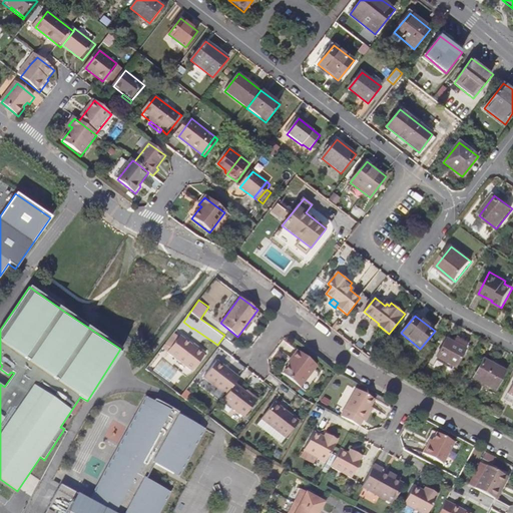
[(379,324),(374,320),(370,324),(376,328),(378,325),(379,324)]
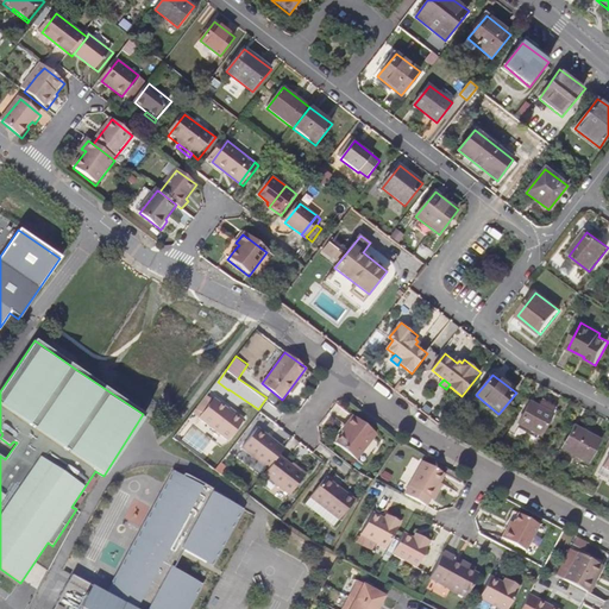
[(202,414),(199,419),(228,441),(244,422),(214,399),(212,402),(206,397),(196,409),(202,414)]
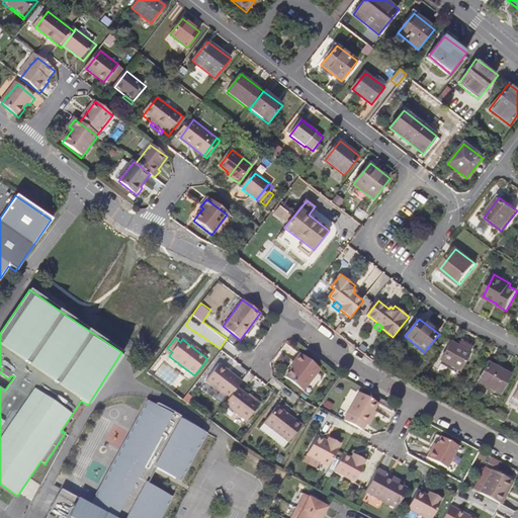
[(224,348),(235,358),(241,351),(230,341),(224,348)]
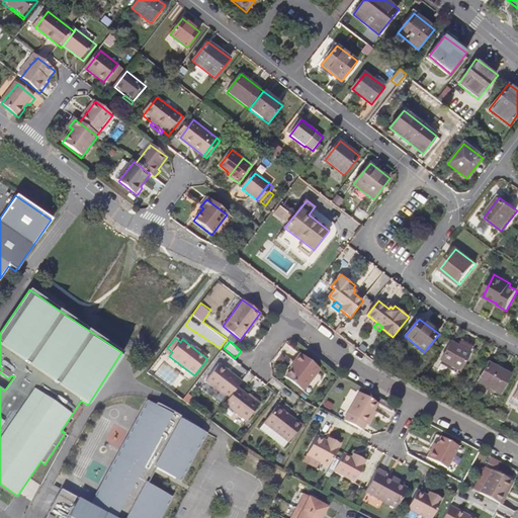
[(451,343),(441,361),(460,372),(470,353),(451,343)]
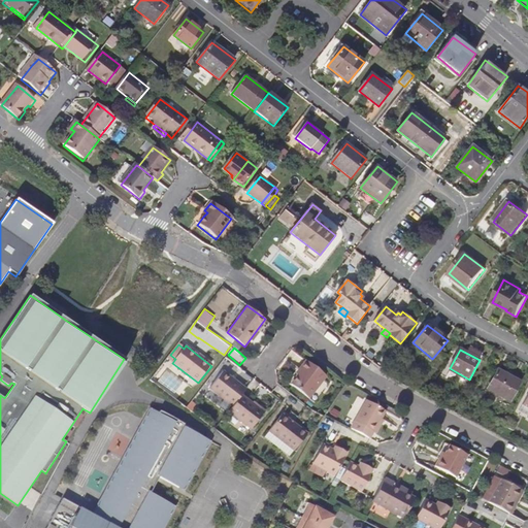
[(301,371),(291,385),(309,398),(327,376),(306,361),(299,370),(301,371)]
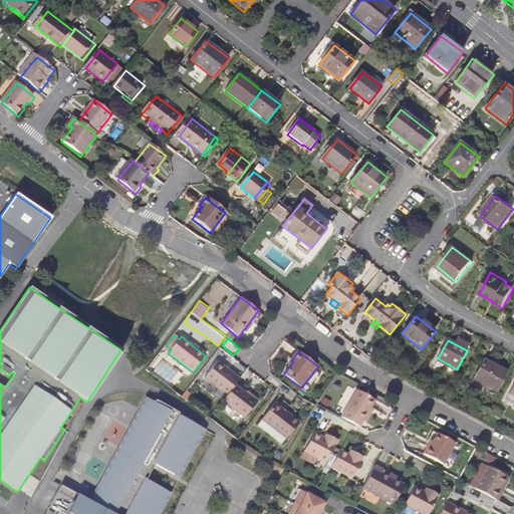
[(236,384),(241,377),(219,360),(205,377),(227,396),(236,384)]
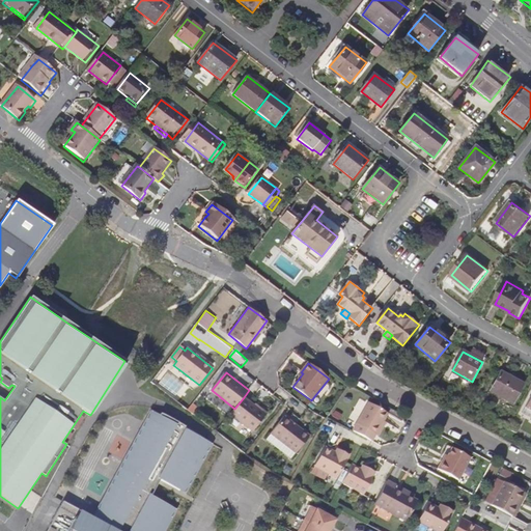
[(501,372),(491,391),(513,403),(524,384),(501,372)]
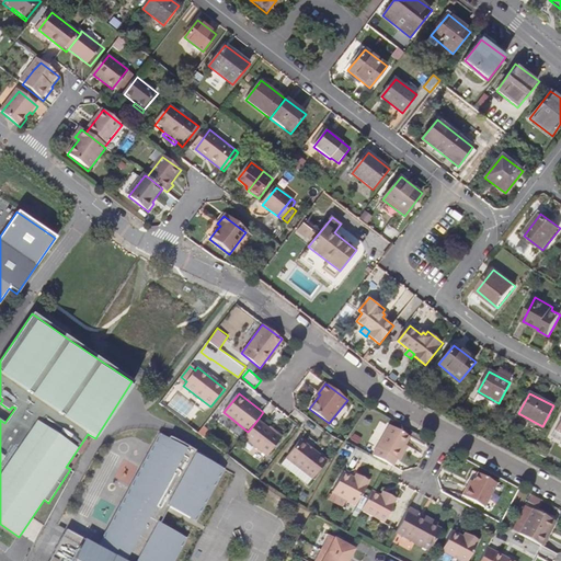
[(248,432),(243,437),(267,456),(282,438),(258,420),(248,432)]
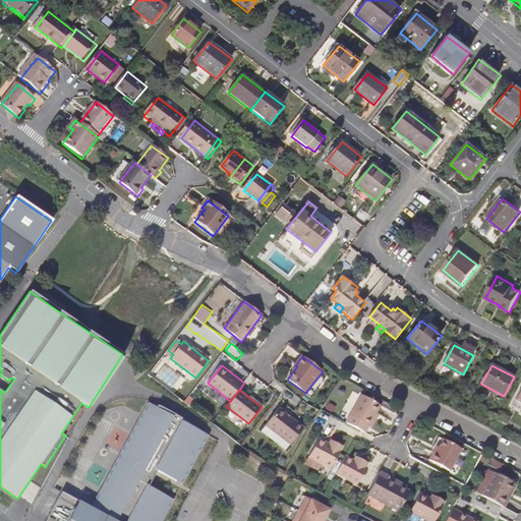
[(363,397),(348,424),(366,435),(369,428),(370,428),(378,415),(382,407),(363,397)]
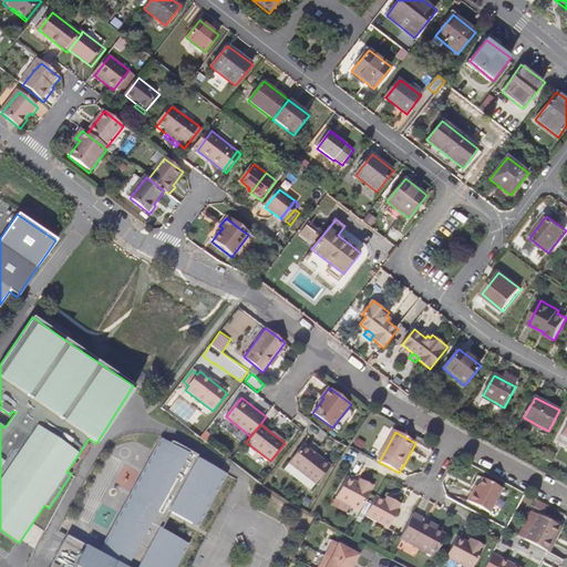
[(72,536),(55,566),(167,566),(168,566),(171,566),(175,566),(181,559),(174,556),(184,539),(168,531),(177,514),(193,522),(204,503),(209,505),(217,492),(212,488),(222,468),(198,456),(199,454),(173,439),(172,441),(171,441),(163,454),(160,452),(133,501),(137,503),(123,528),(125,529),(123,534),(121,534),(114,535),(116,547),(117,547),(112,557),(103,553),(72,536)]
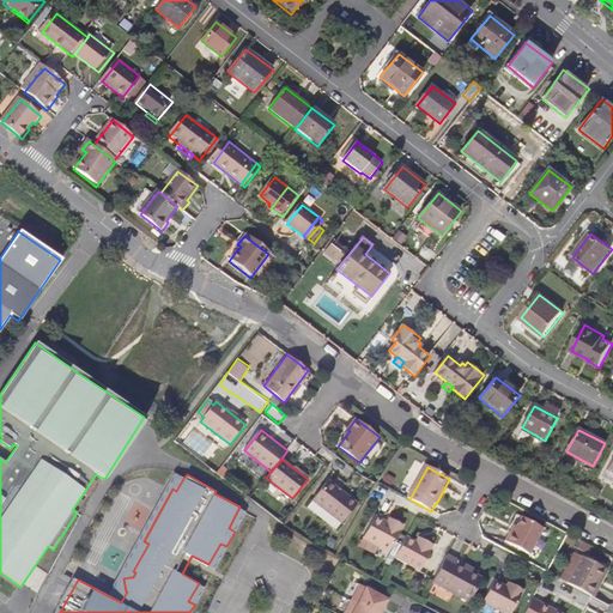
[(328,480),(313,499),(343,522),(357,504),(328,480)]
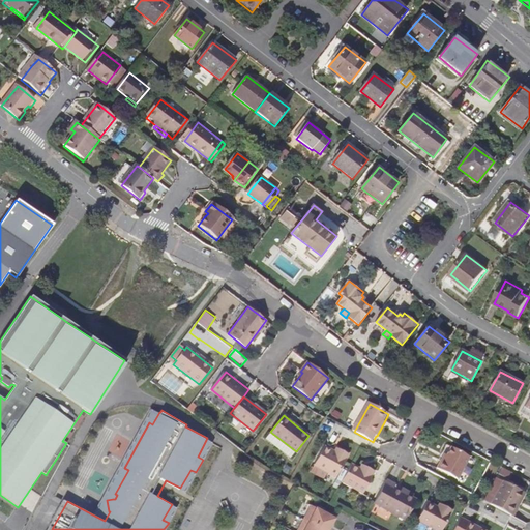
[(510,420),(506,428),(517,433),(521,425),(510,420)]
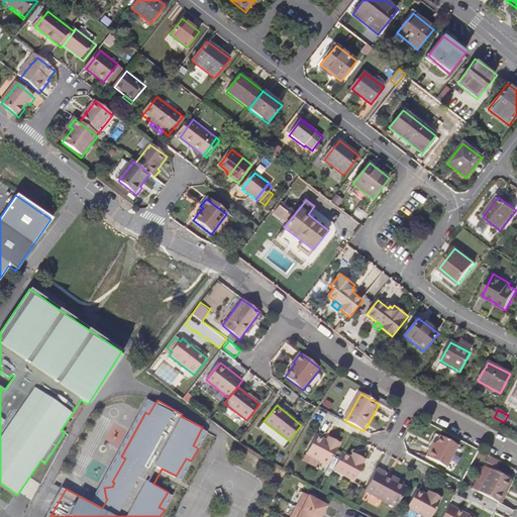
[(378,414),(375,412),(368,425),(371,426),(378,414)]
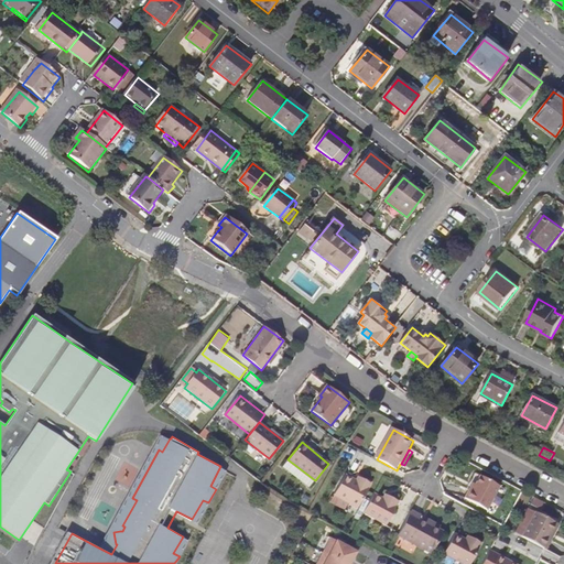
[(227,469),(220,466),(210,486),(216,489),(227,469)]
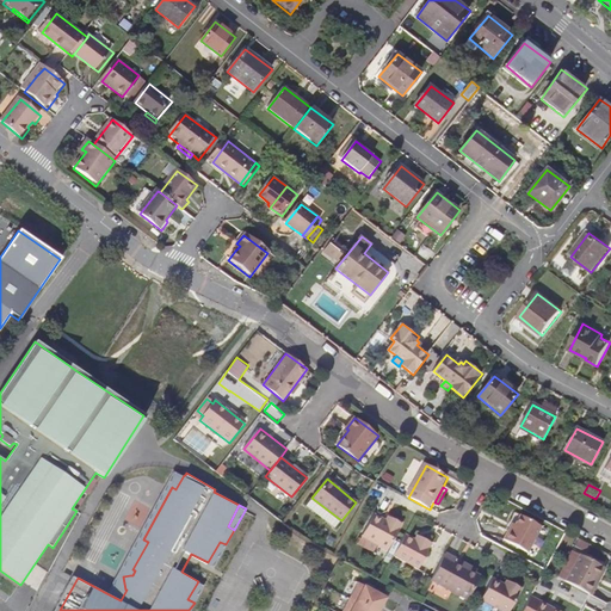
[(375,514),(364,535),(390,549),(403,524),(389,517),(388,520),(375,514)]
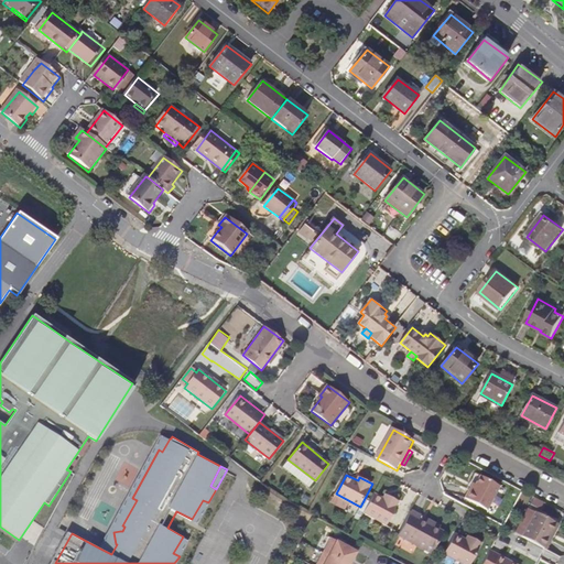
[(477,494),(474,492),(469,500),(491,512),(505,488),(485,478),(481,486),(477,494)]
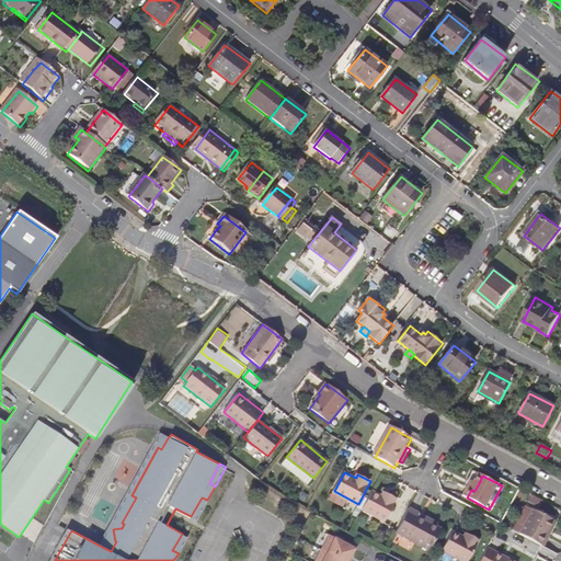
[(375,491),(365,510),(387,521),(400,497),(389,492),(387,497),(382,495),(375,491)]
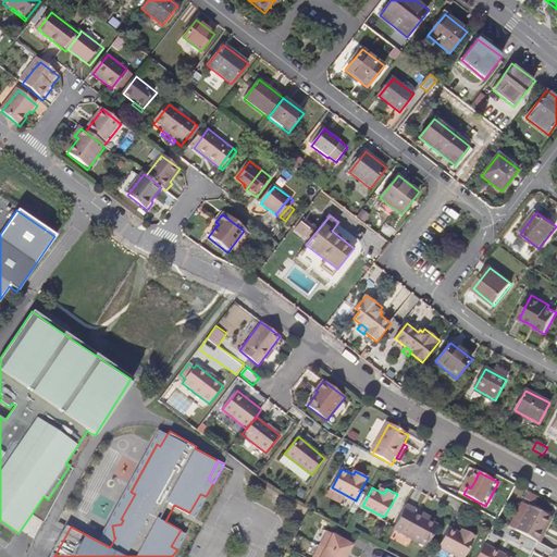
[(131,492),(101,543),(110,547),(115,537),(114,537),(112,525),(119,524),(121,524),(123,520),(121,519),(135,494),(131,492)]
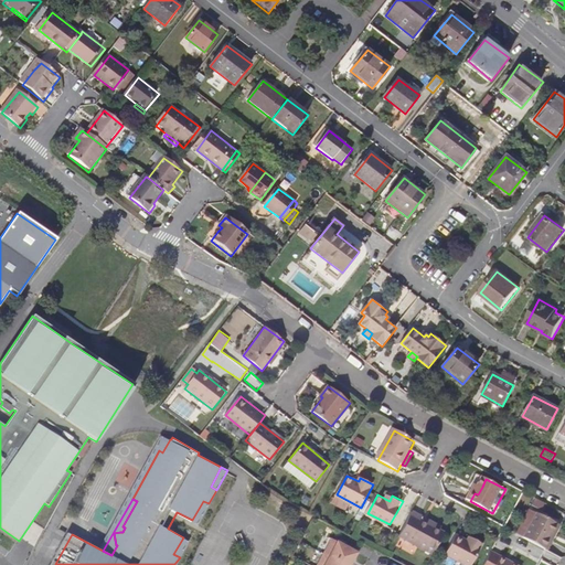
[(198,523),(209,503),(203,501),(192,520),(198,523)]
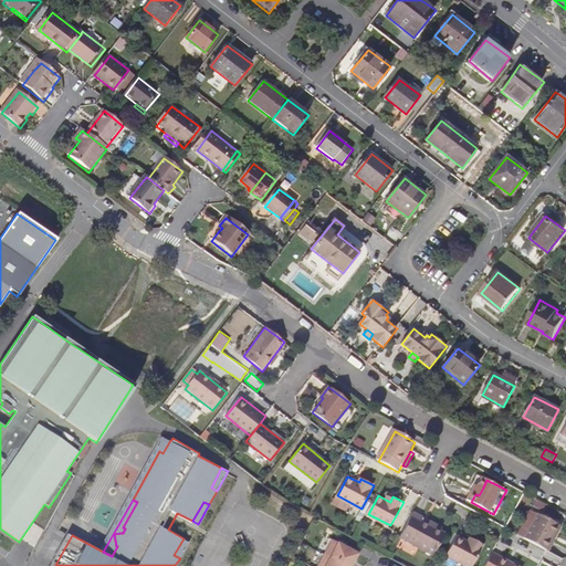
[(418,511),(404,537),(438,555),(450,534),(444,532),(430,523),(425,520),(427,516),(418,511)]
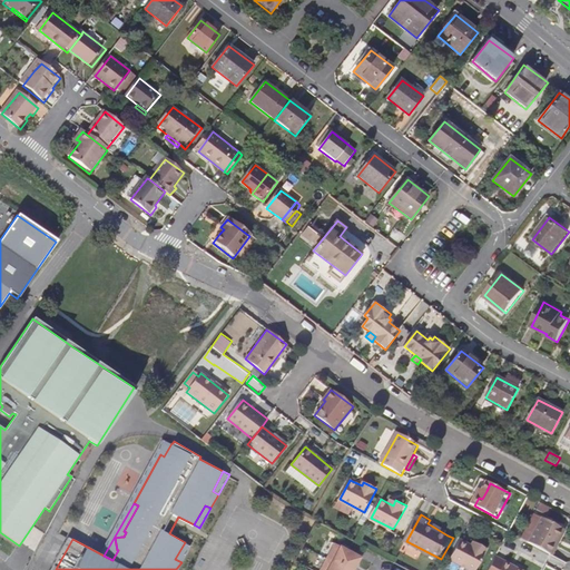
[(546,520),(532,544),(554,557),(560,546),(557,543),(563,530),(546,520)]
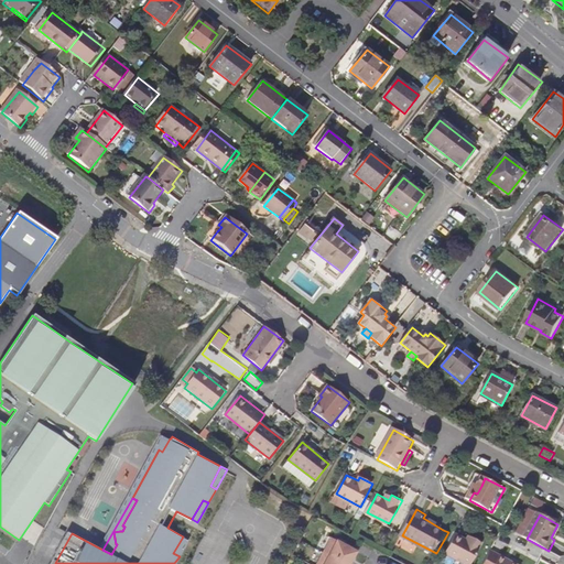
[(431,517),(429,521),(443,530),(445,524),(431,517)]
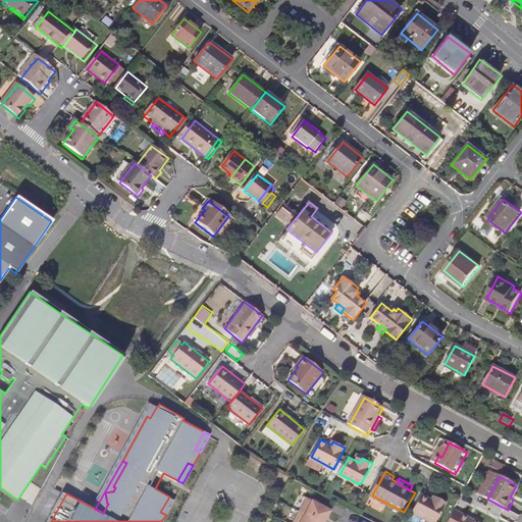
[(520,487),(516,485),(510,498),(513,500),(520,487)]
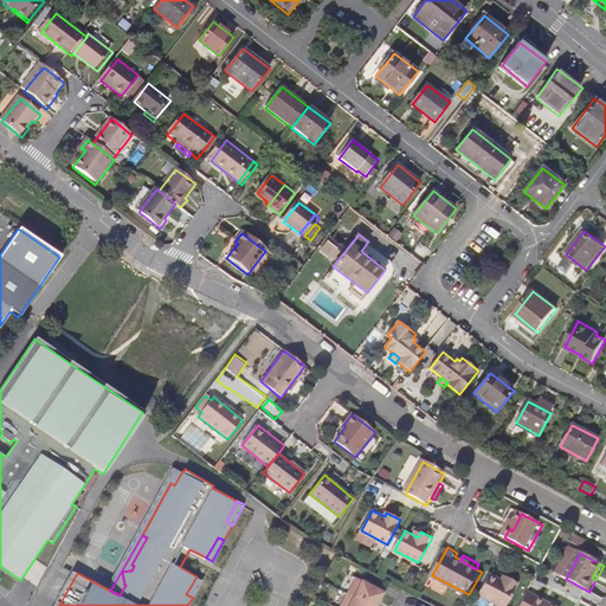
[(186,594),(193,598),(202,579),(197,577),(186,594)]
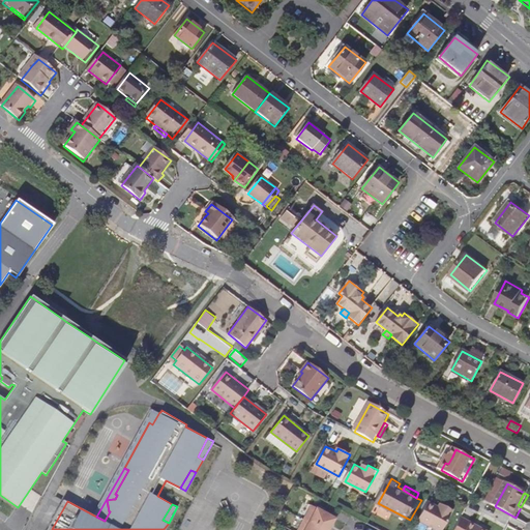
[(446,510),(442,508),(433,504),(423,522),(439,529),(447,529),(458,511),(448,506),(446,510)]
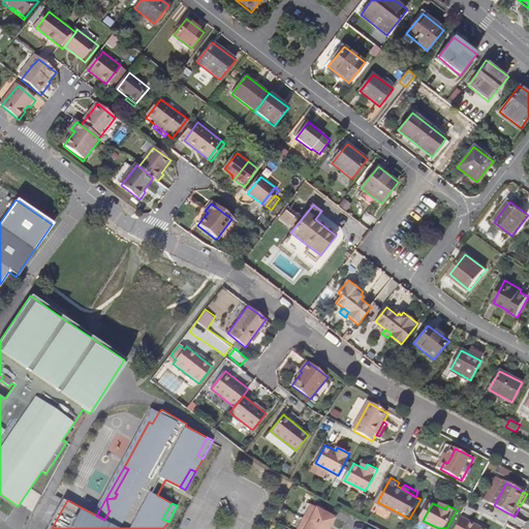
[(328,528),(334,518),(310,504),(303,519),(322,528),(328,528)]
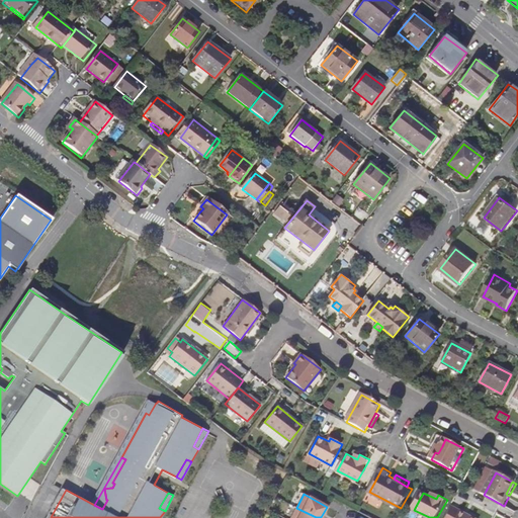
[(316,517),(296,508),(290,517),(316,517)]
